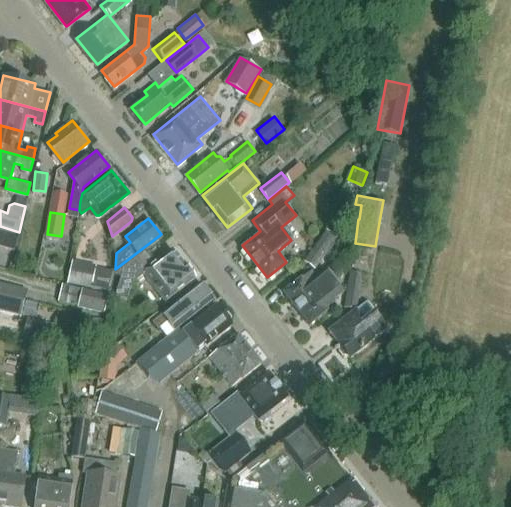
[(19,232),(0,226),(0,243),(15,248),(19,232)]
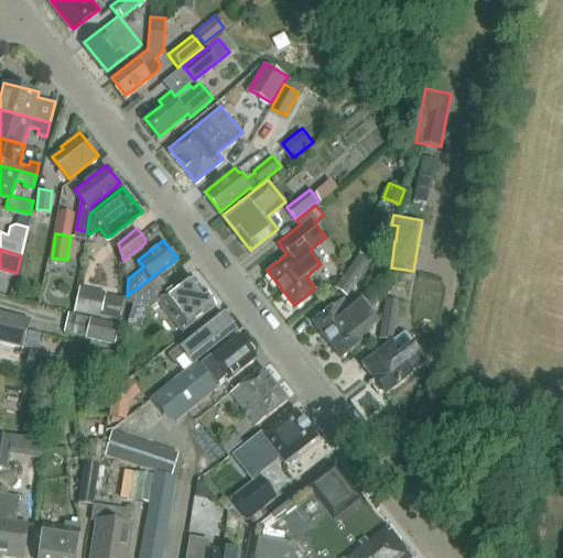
[(371,259),(359,250),(335,285),(347,294),(371,259)]
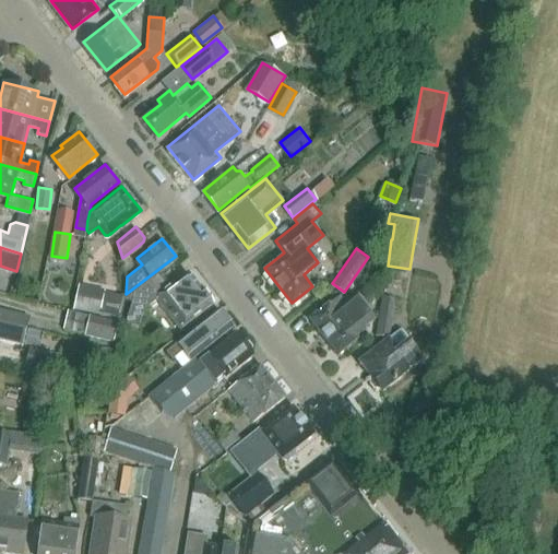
[(181,328),(213,304),(215,297),(209,289),(201,289),(188,272),(170,285),(159,271),(128,296),(131,302),(126,321),(139,326),(144,308),(157,298),(181,328)]
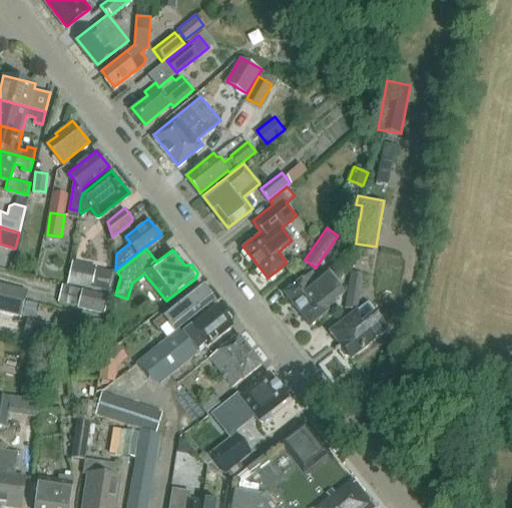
[(67,282),(92,288),(97,264),(72,258),(67,282)]
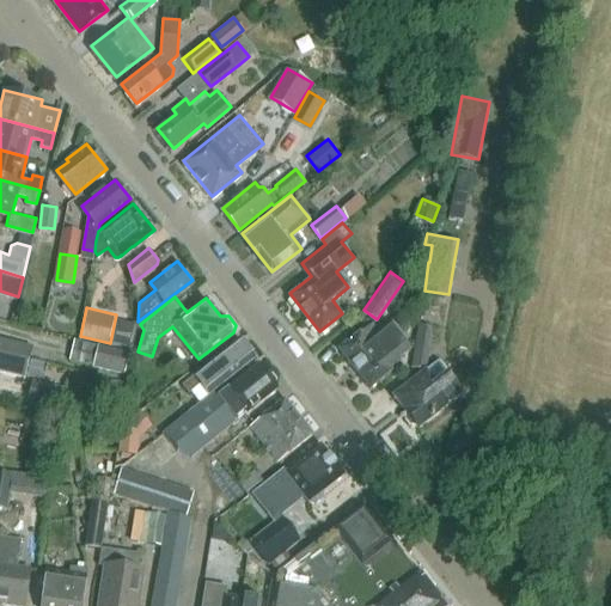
[(378,328),(372,320),(340,347),(371,384),(390,368),(388,365),(410,347),(388,319),(378,328)]
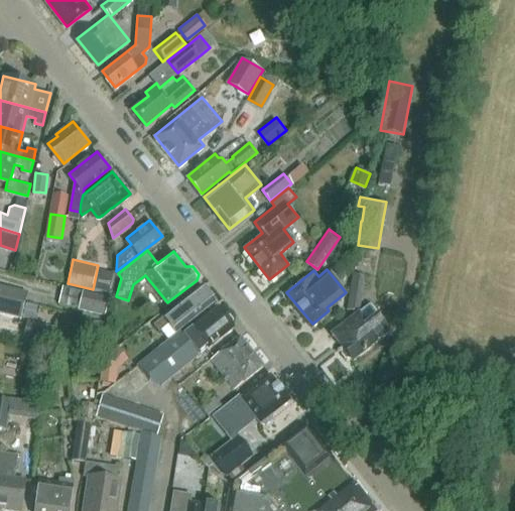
[(366,272),(353,271),(349,306),(361,307),(366,272)]
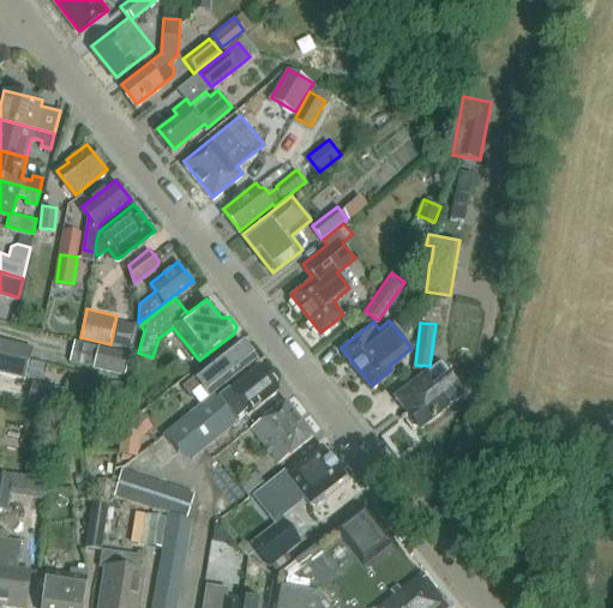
[(0,351),(30,360),(34,344),(0,336),(0,351)]
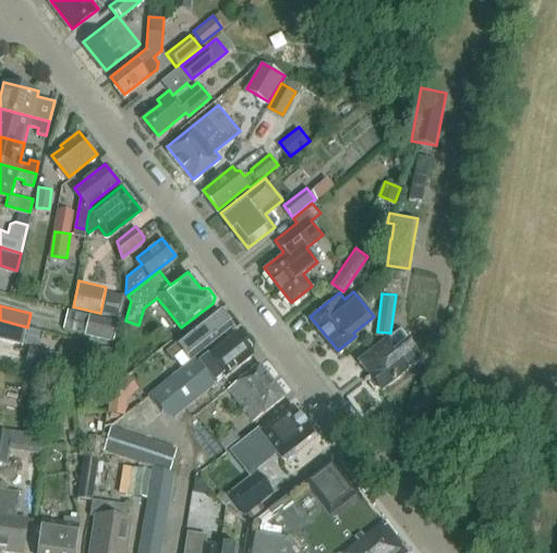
[(191,359),(225,332),(225,333),(231,327),(217,309),(166,349),(172,357),(183,349),(191,359)]
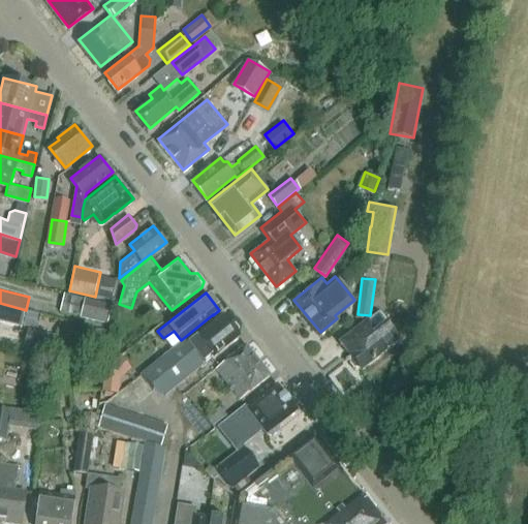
[(111,304),(85,299),(81,316),(106,322),(111,304)]
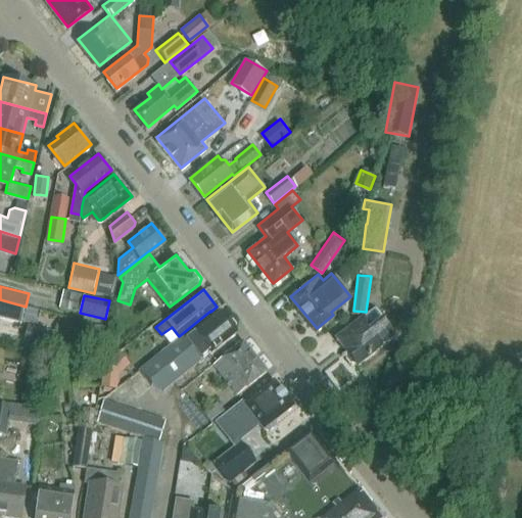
[(0,315),(21,321),(26,307),(0,299),(0,315)]
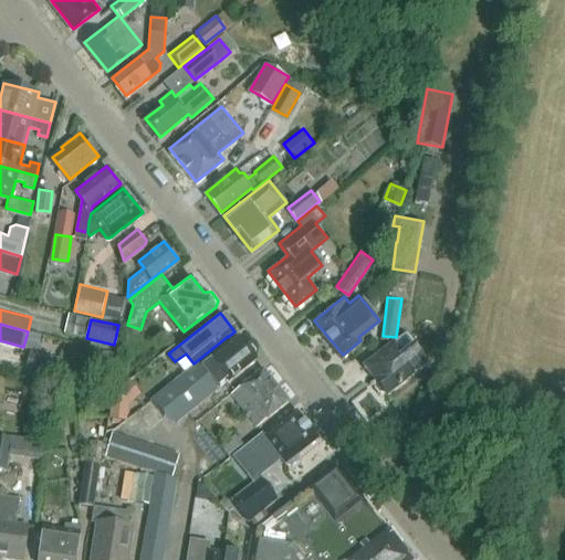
[(417,342),(407,329),(364,363),(376,379),(374,386),(379,392),(385,391),(387,393),(426,363),(412,346),(417,342)]
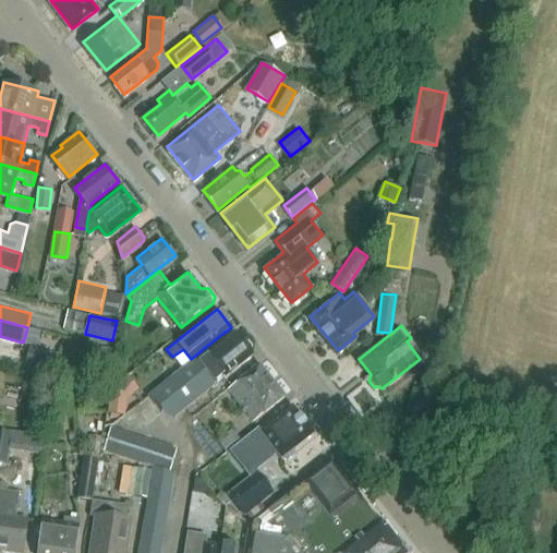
[(208,353),(198,361),(215,381),(223,373),(226,375),(232,370),(253,353),(251,352),(252,347),(247,340),(242,340),(234,332),(207,353),(208,353)]
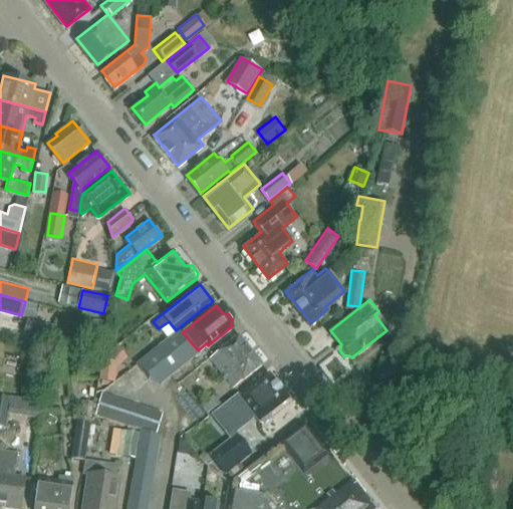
[(55,324),(27,318),(24,333),(51,340),(55,324)]
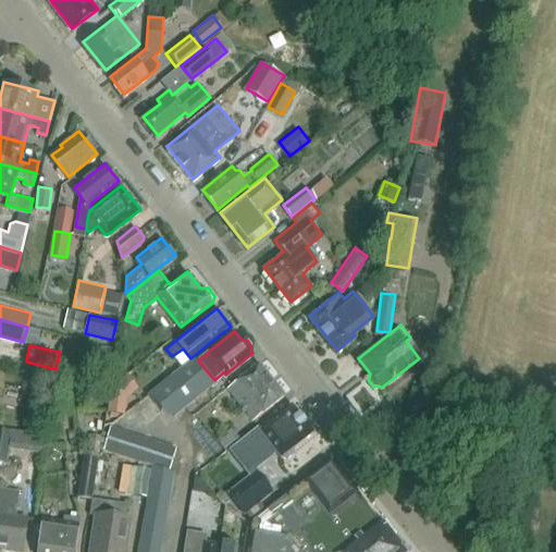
[(195,356),(149,393),(162,408),(174,414),(215,381),(214,380),(198,360),(195,356)]
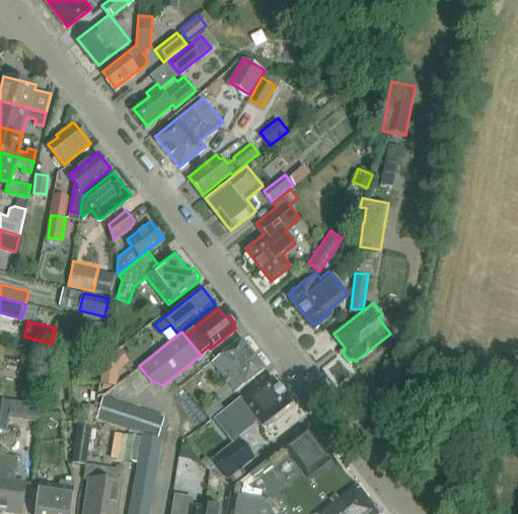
[(241,337),(213,359),(236,388),(265,366),(241,337)]
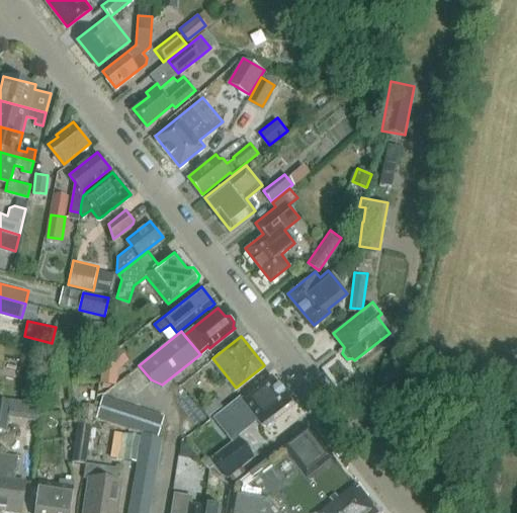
[(116,366),(109,357),(105,360),(102,380),(114,382),(116,366)]
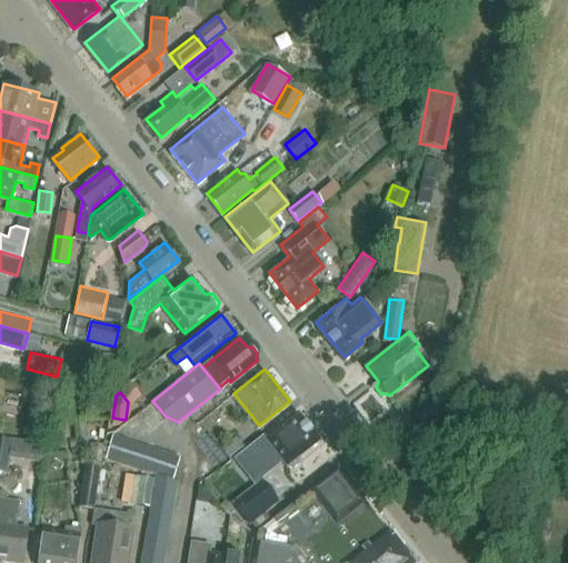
[(299,455),(319,440),(298,412),(266,436),(263,433),(238,452),(252,471),(247,474),(255,483),(231,501),(248,522),(276,501),(258,475),(275,463),(271,460),(278,455),(286,465),(287,465),(292,466),(299,462),(299,461),(299,455)]
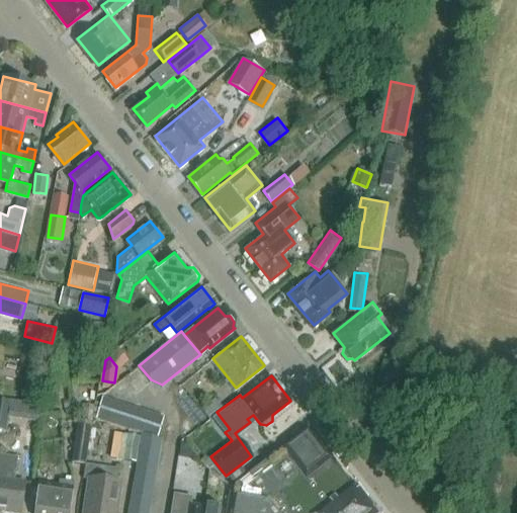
[(41,381),(28,377),(24,395),(38,398),(41,381)]
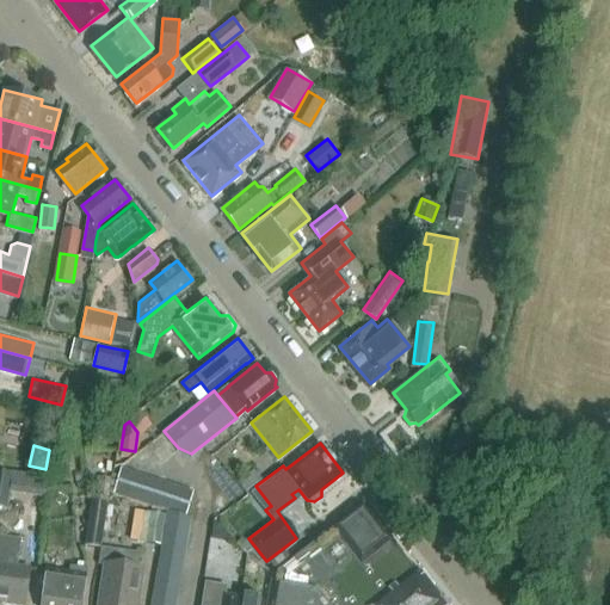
[(193,489),(145,473),(122,465),(119,473),(114,491),(166,508),(151,604),(173,604),(189,514),(185,513),(193,489)]
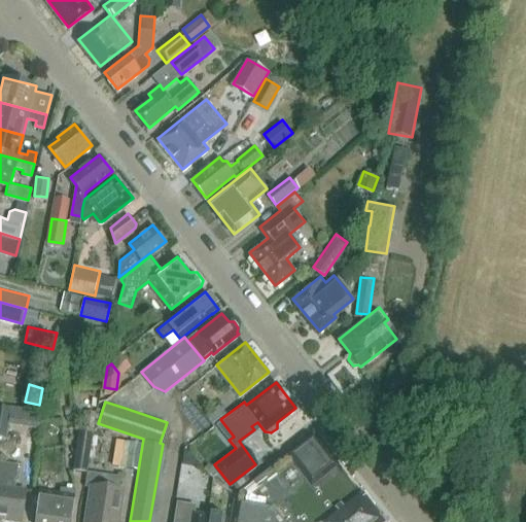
[(226,413),(218,403),(206,413),(213,423),(226,413)]
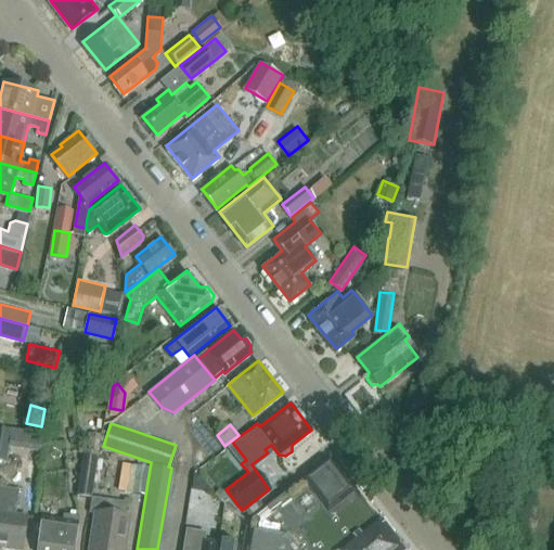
[(0,457),(7,459),(11,430),(11,429),(0,426),(0,457)]
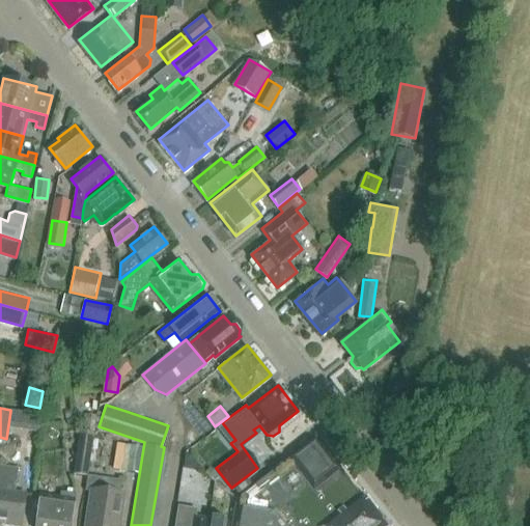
[(96,413),(86,411),(85,423),(94,425),(96,413)]
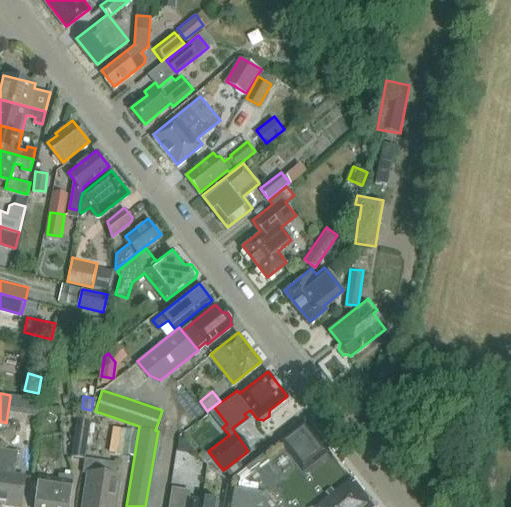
[(84,456),(91,417),(78,415),(71,454),(84,456)]
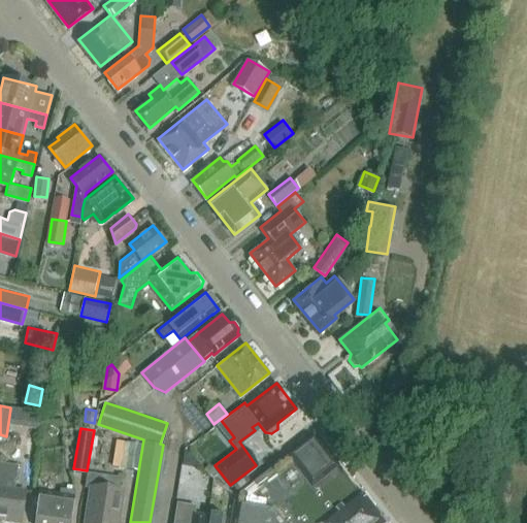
[(235,495),(232,512),(230,522),(382,522),(384,514),(375,503),(374,504),(361,488),(358,490),(347,476),(348,474),(337,460),(335,461),(313,433),(288,453),(288,454),(235,495)]
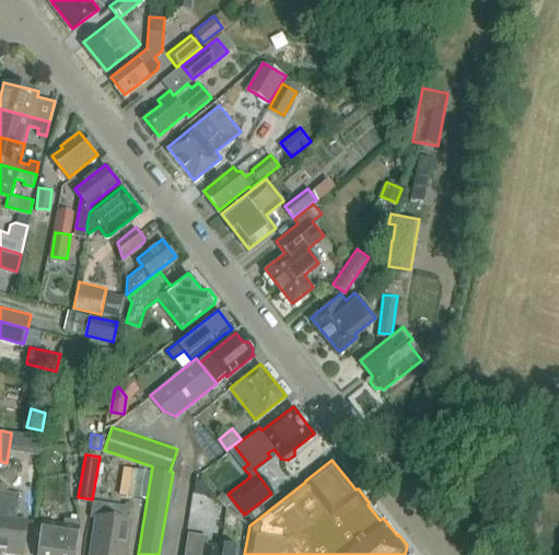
[(147,497),(151,470),(137,467),(132,495),(147,497)]
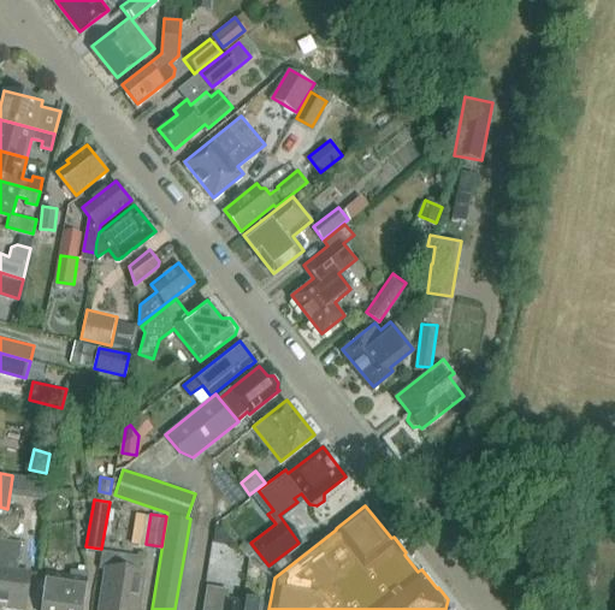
[(0,604),(24,609),(28,582),(30,569),(17,567),(22,539),(0,536),(0,604)]
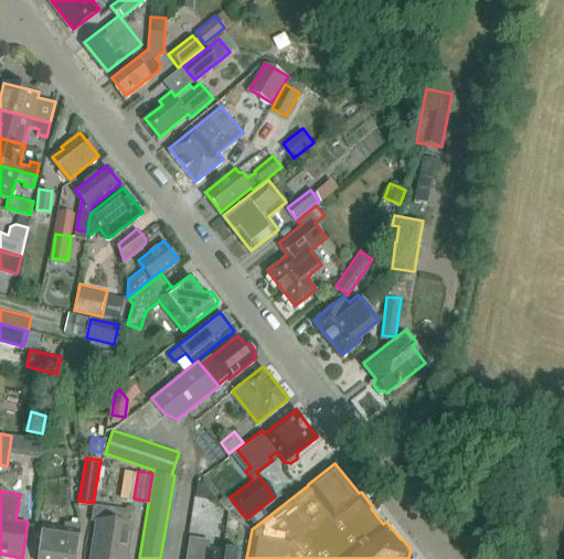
[(91,558),(125,558),(130,524),(128,524),(130,508),(120,507),(95,503),(93,517),(97,518),(91,558)]
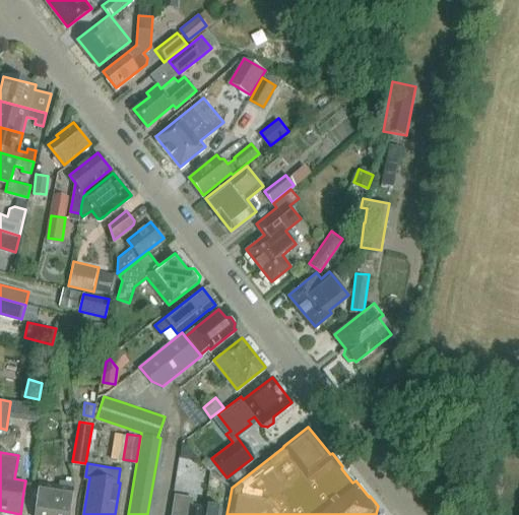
[(34,514),(68,514),(73,481),(59,478),(58,485),(39,483),(34,514)]
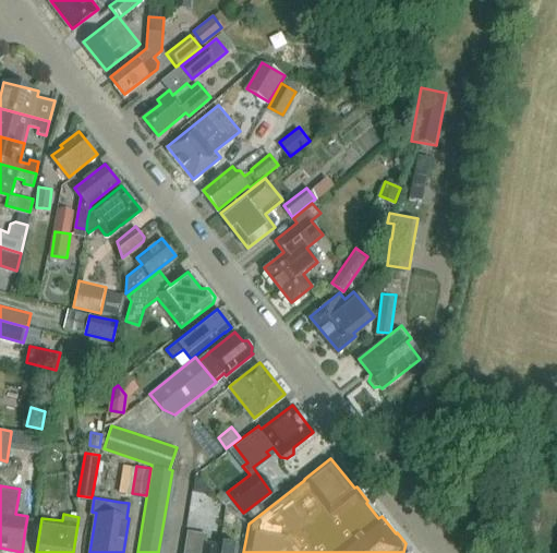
[(209,552),(212,541),(214,524),(208,524),(207,526),(190,523),(188,533),(195,535),(193,548),(185,547),(183,552),(209,552)]
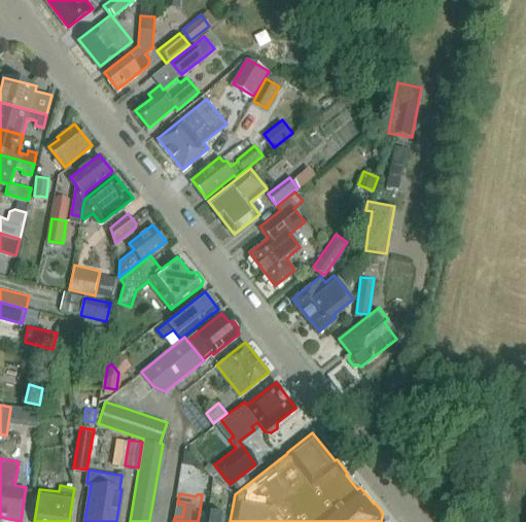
[(200,511),(198,521),(221,521),(223,514),(207,511),(207,512),(200,511)]
